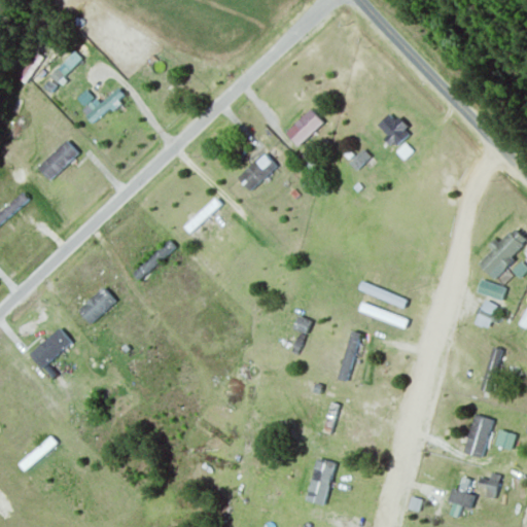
[(98,133),(130,101),(116,86),(83,118),(98,133)]
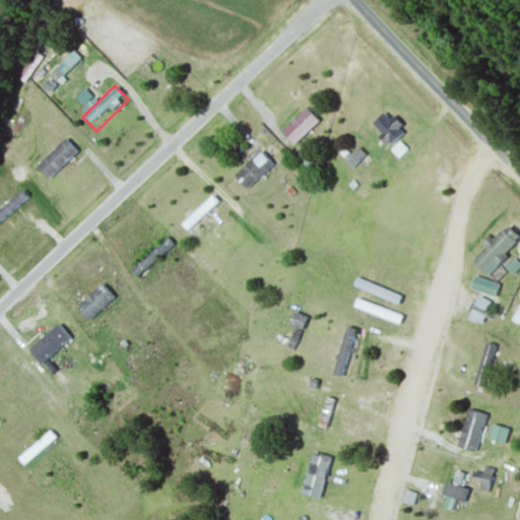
[(318,122),(306,109),(281,133),(295,146),(318,122)]
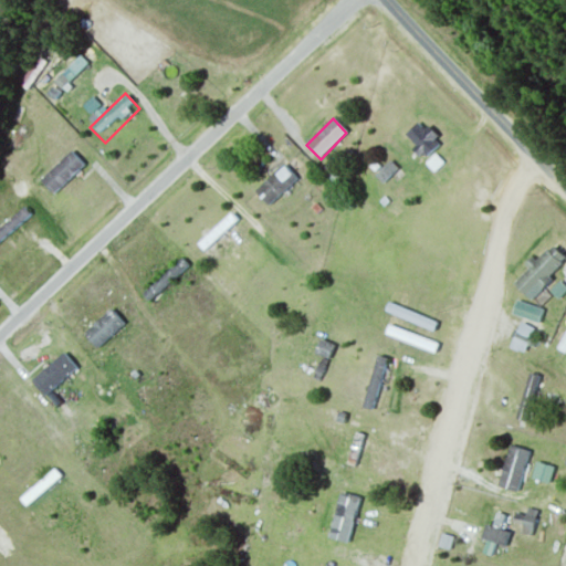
[(439,145),(419,122),(404,136),(423,159),(439,145)]
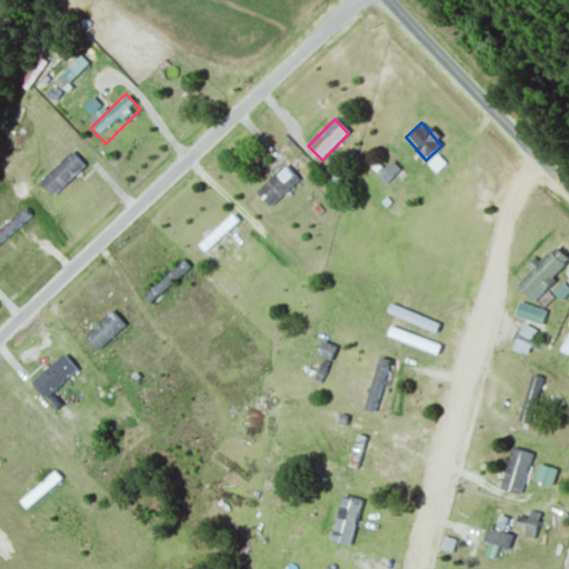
[(19,150),(19,136),(8,136),(8,150),(19,150)]
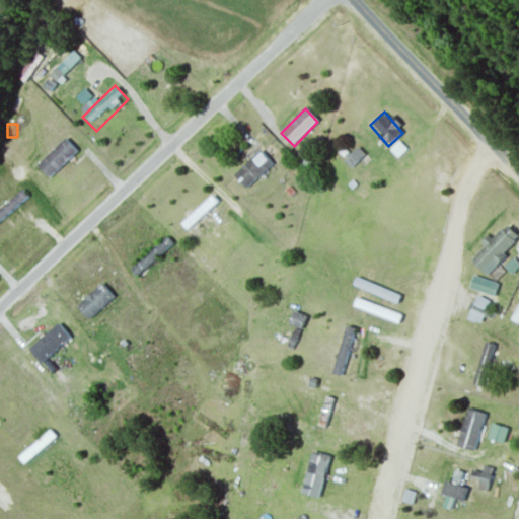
[(77,151),(64,139),(35,167),(48,180),(77,151)]
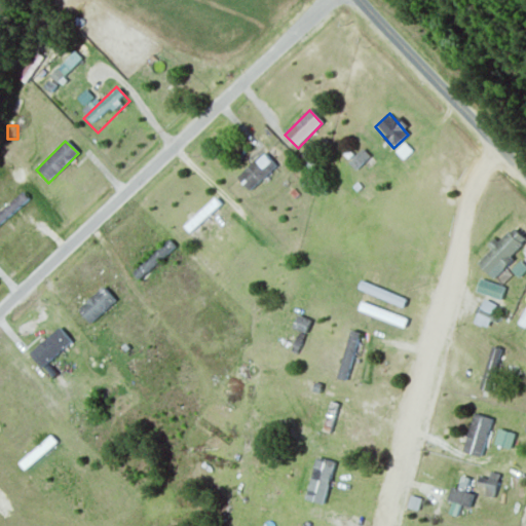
[(357,172),(370,157),(362,150),(349,164),(357,172)]
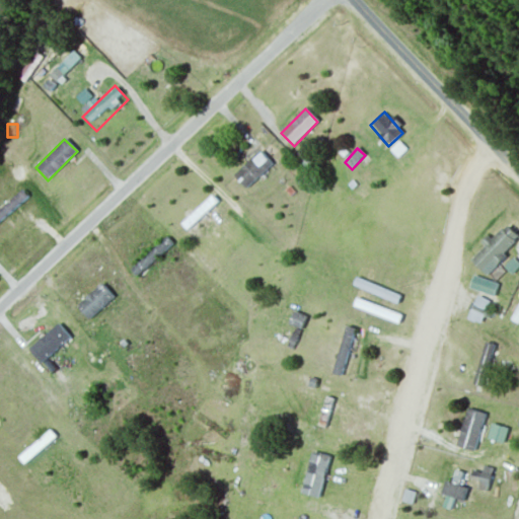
[(247,190),(273,164),(260,151),(234,176),(247,190)]
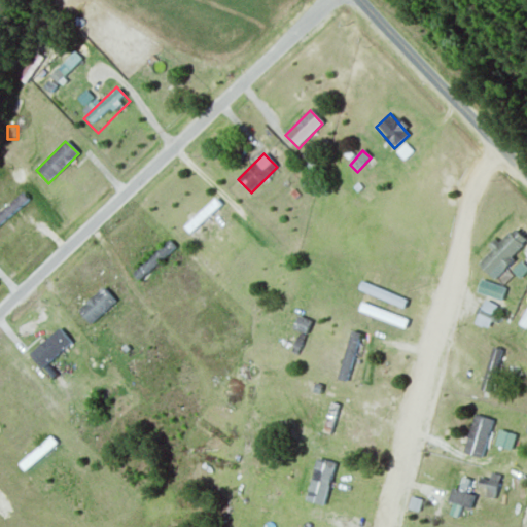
[(0,212),(0,230),(29,201),(21,192),(0,212)]
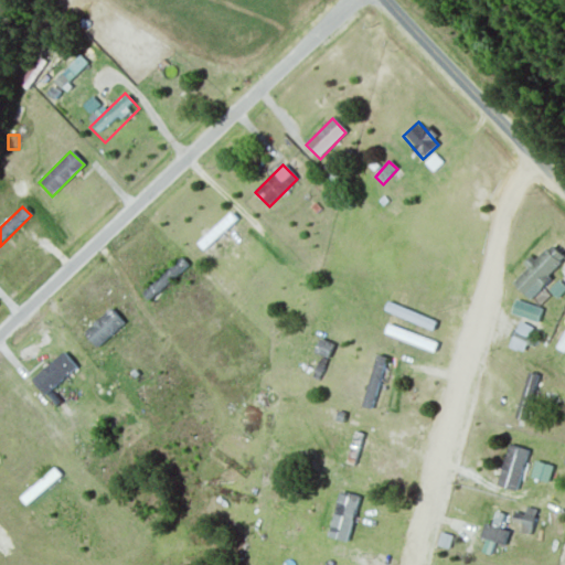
[(564,262),(564,259),(550,245),(511,284),(528,300),(564,262)]
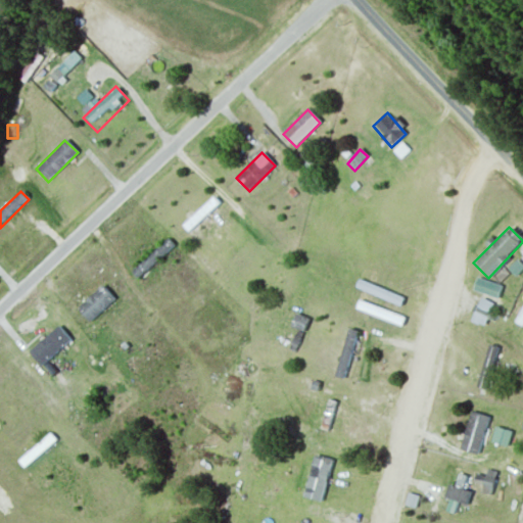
[(131,272),(139,281),(177,249),(169,239),(131,272)]
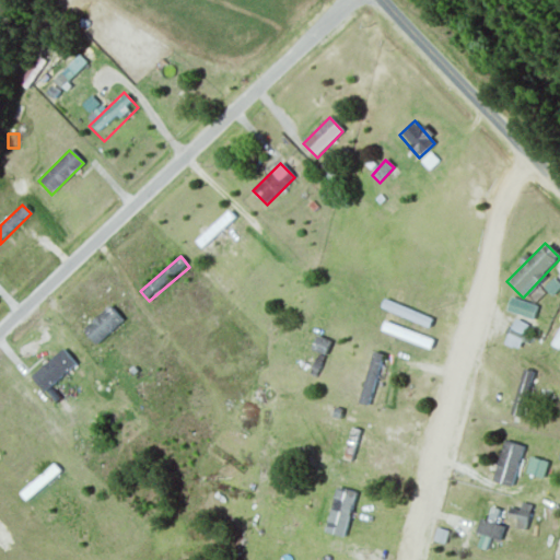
[(124,324),(112,307),(81,329),(93,346),(124,324)]
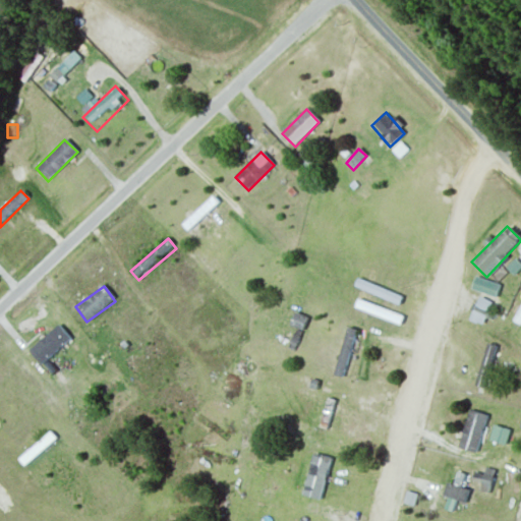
[(482,327),(491,303),(478,298),(469,322),(482,327)]
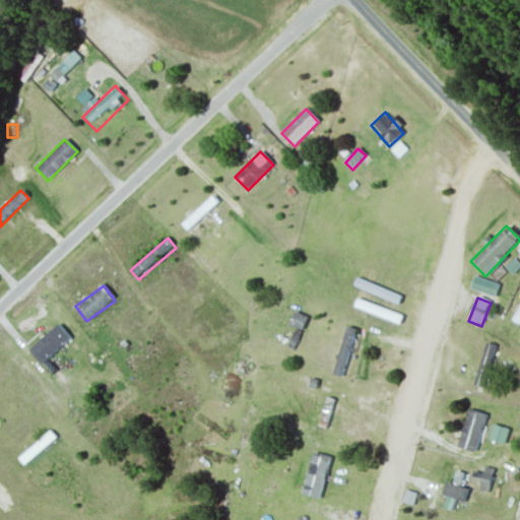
[(309,320),(295,313),(288,326),(303,332),(309,320)]
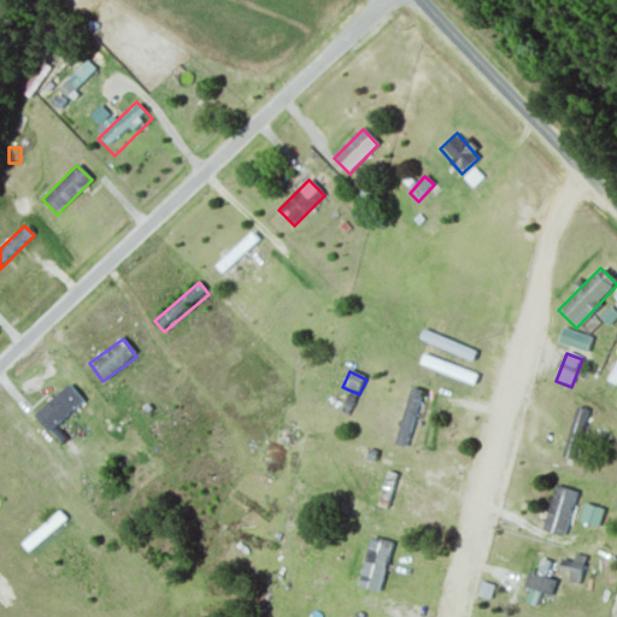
[(34,418),(48,434),(83,401),(68,386),(34,418)]
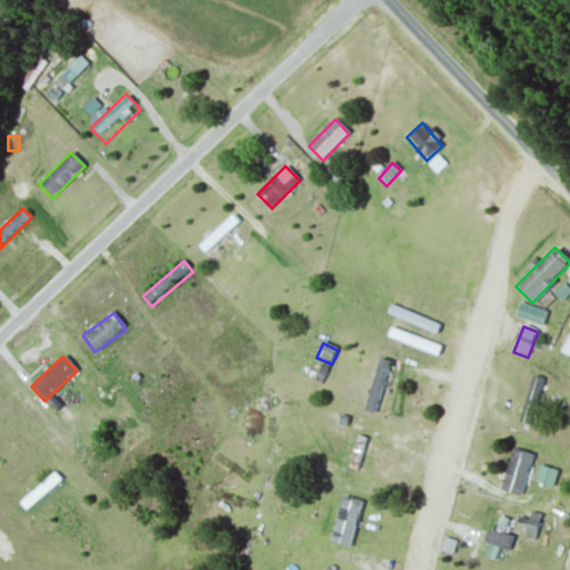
[(380,416),(392,364),(379,360),(365,413),(380,416)]
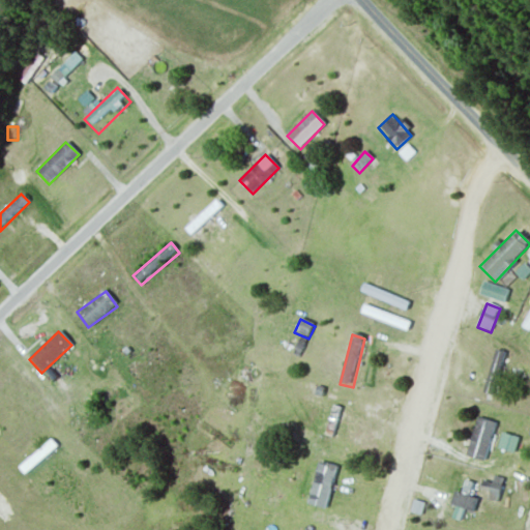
[(484,388),(496,391),(507,356),(496,353),(484,388)]
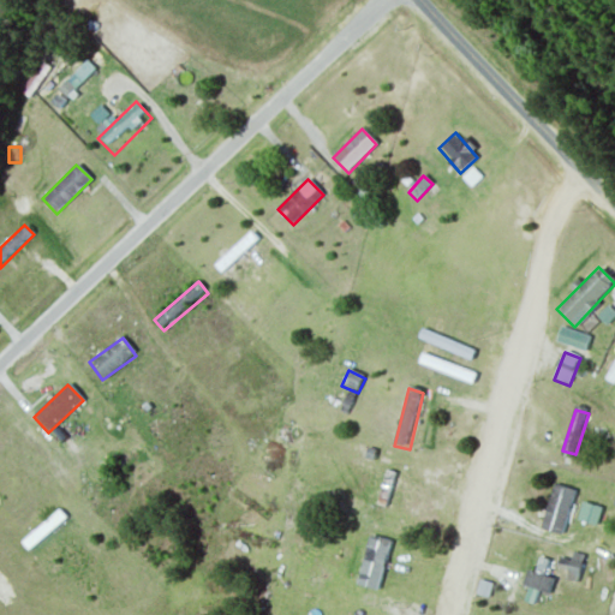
[(375,507),(387,511),(398,476),(386,472),(375,507)]
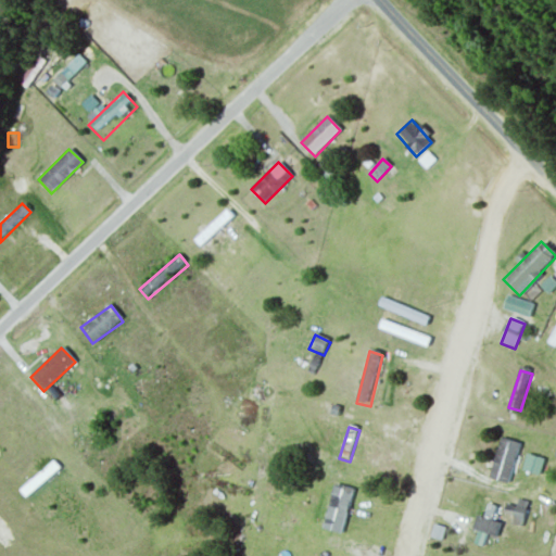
[(518,445),(500,440),(487,479),(505,485),(518,445)]
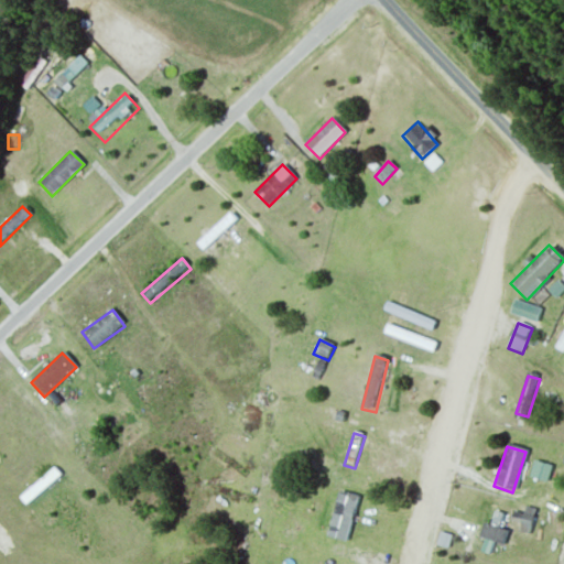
[(62,476),(54,468),(21,499),(28,506),(62,476)]
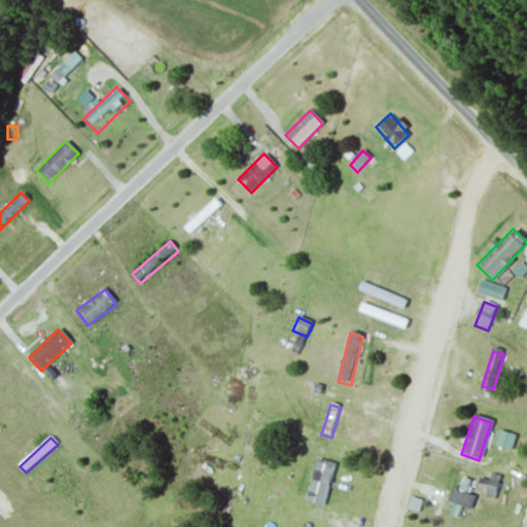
[(279,497),(318,507),(324,482),(286,471),(279,497)]
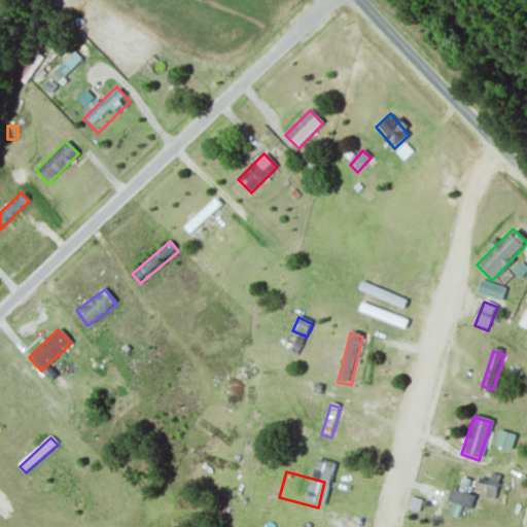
[(447,491),(449,510),(475,506),(473,497),(469,497),(467,480),(459,481),(460,489),(447,491)]
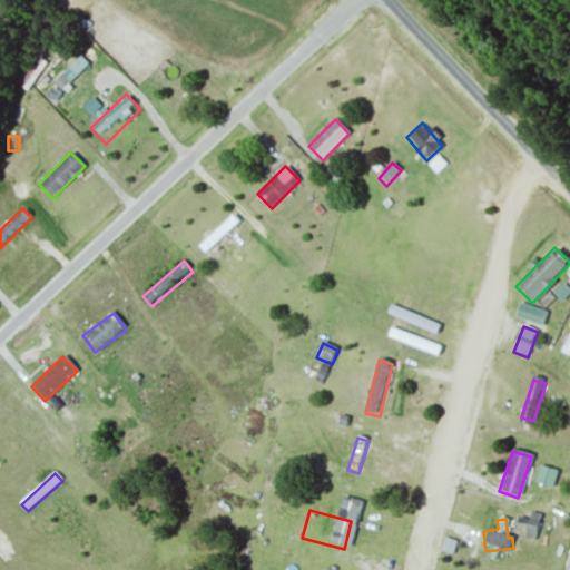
[(527,540),(537,539),(536,520),(526,521),(527,540)]
